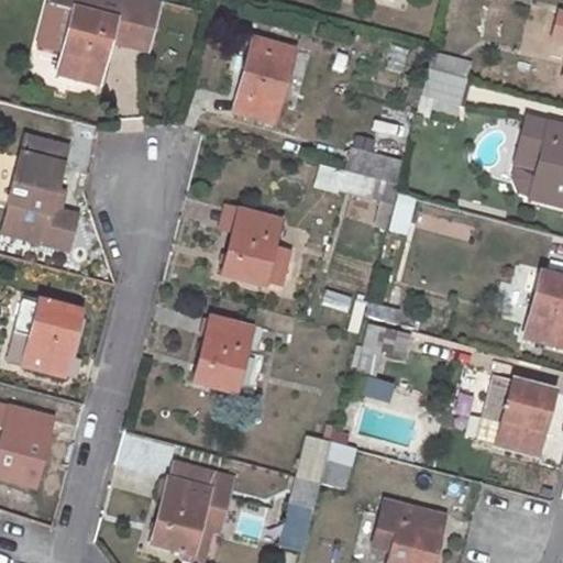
[(73,9),(63,53),(57,74),(98,84),(109,42),(150,52),(162,1),(157,0),(50,0),(48,2),(73,9)]
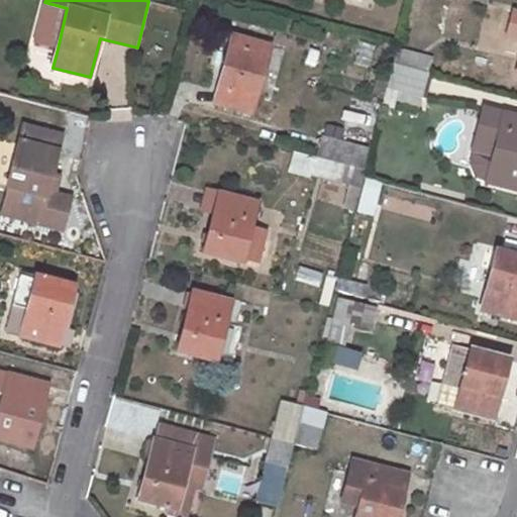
[(251,114),(270,45),(232,35),(213,103),(251,114)]
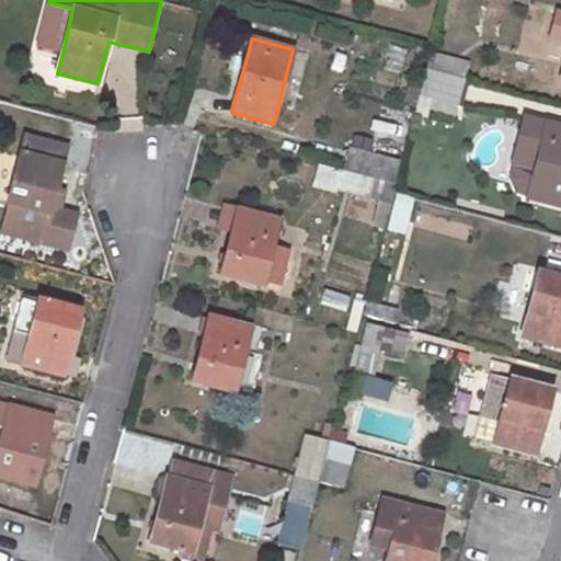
[(31,47),(29,61),(36,63),(35,72),(47,75),(50,50),(31,47)]
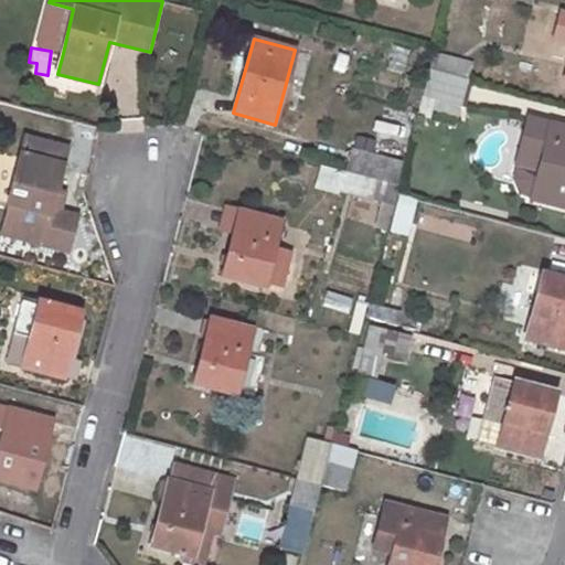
[(434,70),(460,77),(468,80),(472,64),(434,54),(430,70),(434,70)]
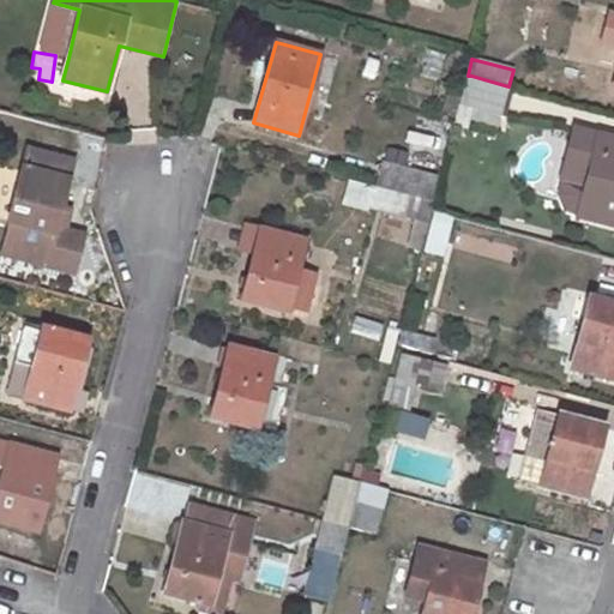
[(500,84),(471,76),(461,119),(491,126),(500,84)]
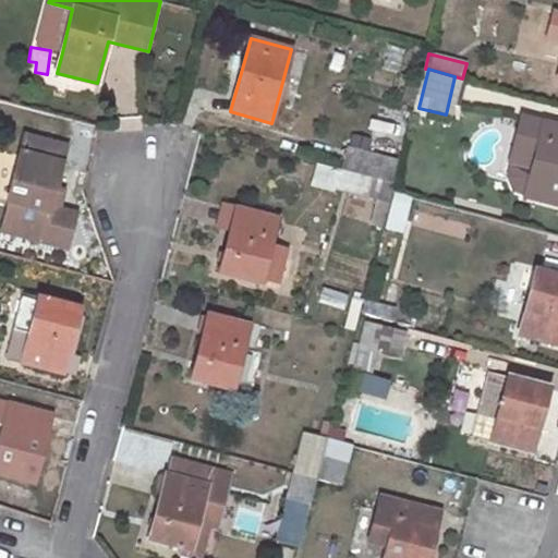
[(523,195),(557,204),(557,125),(523,117),(511,162),(531,168),(523,195)]
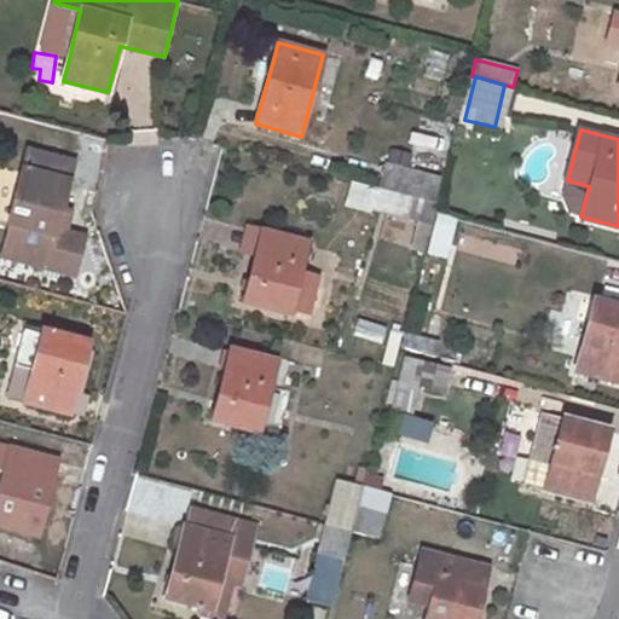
[(3,253),(73,272),(82,237),(65,233),(57,231),(61,215),(62,209),(70,180),(65,179),(70,160),(28,149),(7,224),(11,224),(3,253)]
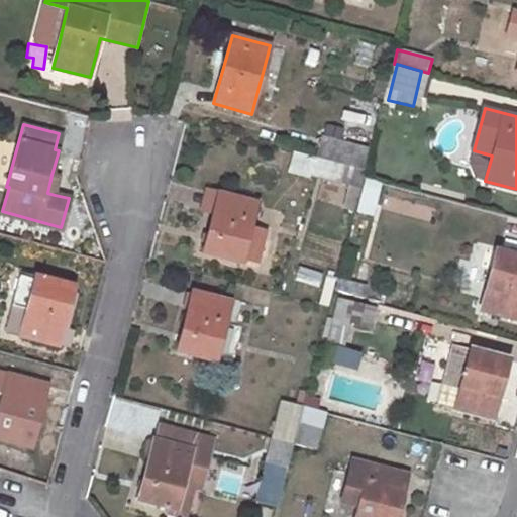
[(331,124),(328,136),(368,146),(371,134),(331,124)]
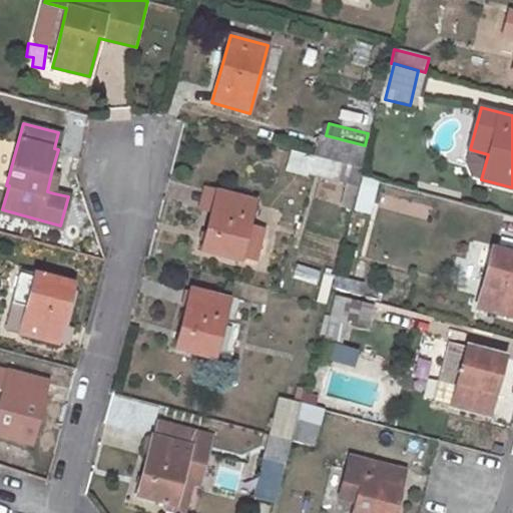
[(365,145),(326,135),(319,134),(313,155),(317,156),(341,163),(363,169),(369,146),(365,145)]
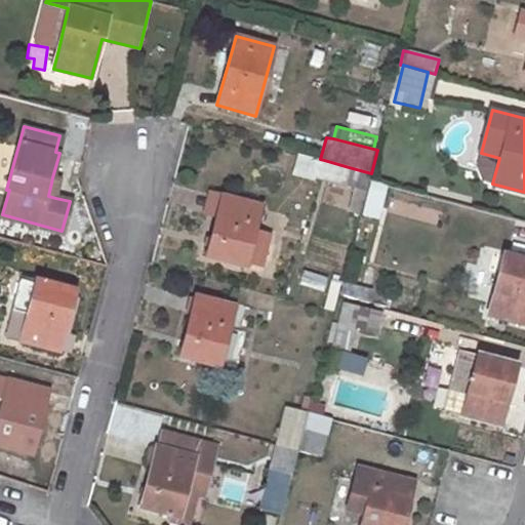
[(320,175),(324,160),(320,159),(299,154),(293,173),(319,180),(320,175)]
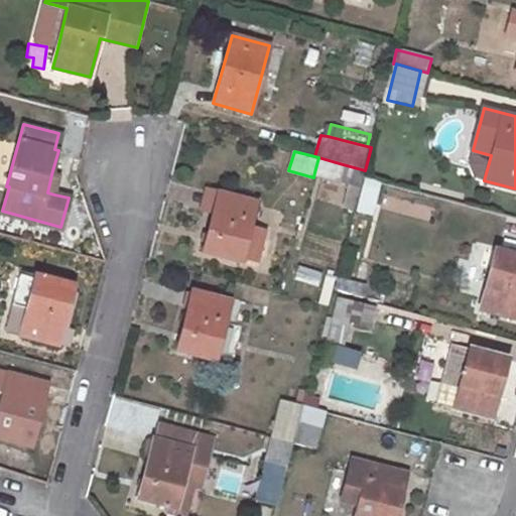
[(314,172),(339,179),(343,164),(318,157),(314,172)]
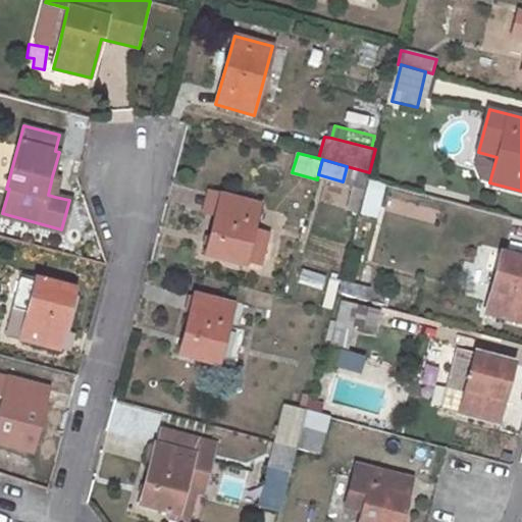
[(347,166),(343,181),(365,188),(369,172),(347,166)]
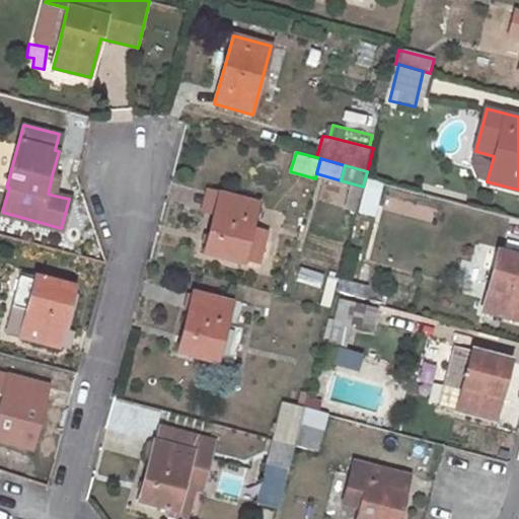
[(55,196),(59,177),(54,176),(52,175),(51,180),(48,194),(55,196)]
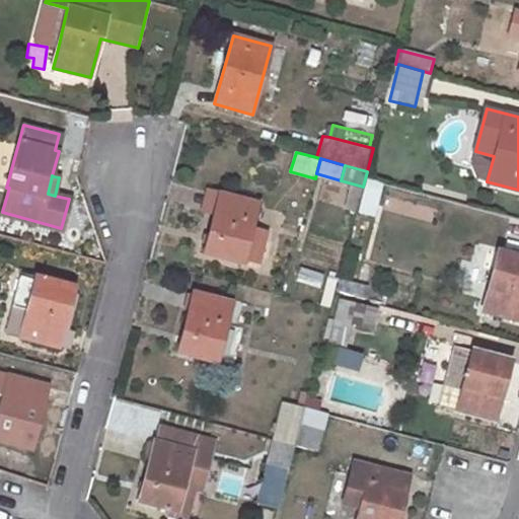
[(219,194),(204,253),(242,263),(243,260),(257,264),(267,232),(251,228),(257,204),(219,194)]
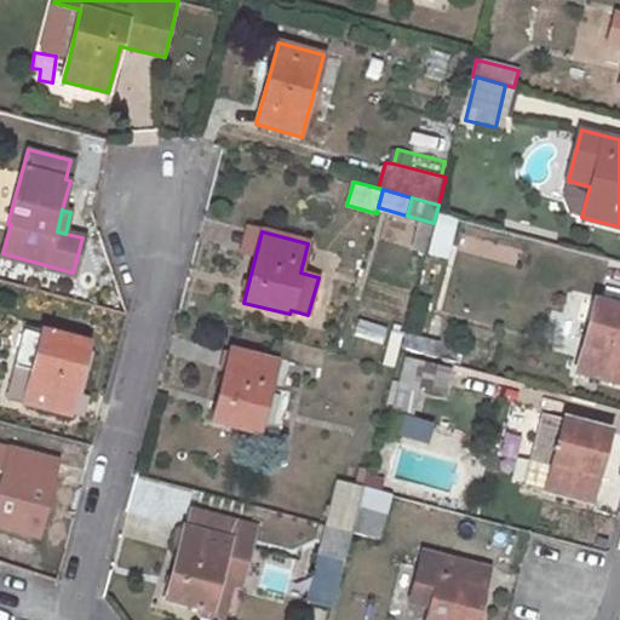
[(619,308),(595,300),(575,371),(619,382),(619,308)]
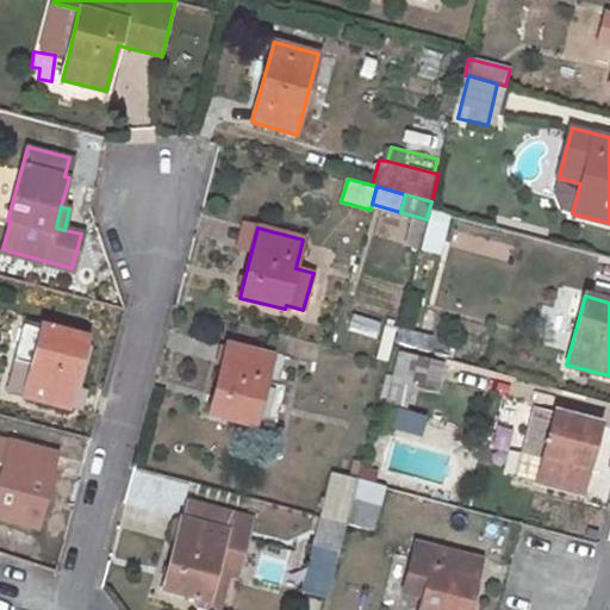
[(343,332),(374,340),(379,322),(348,313),(343,332)]
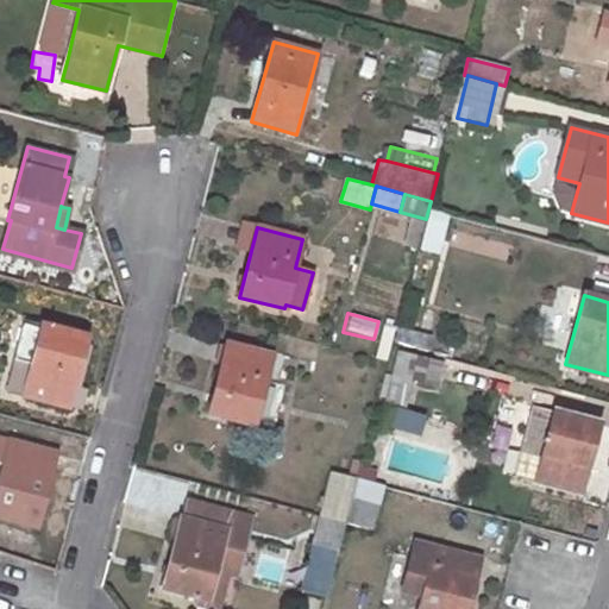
[(27,320),(16,363),(8,390),(23,393),(67,405),(82,349),(86,334),(27,320)]
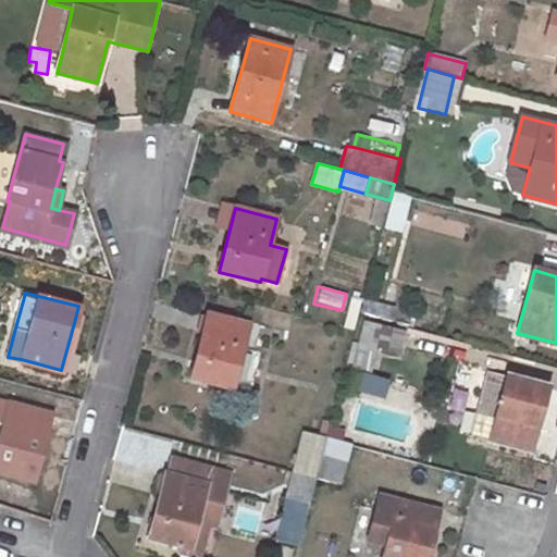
[(362,299),(360,310),(391,318),(393,308),(362,299)]
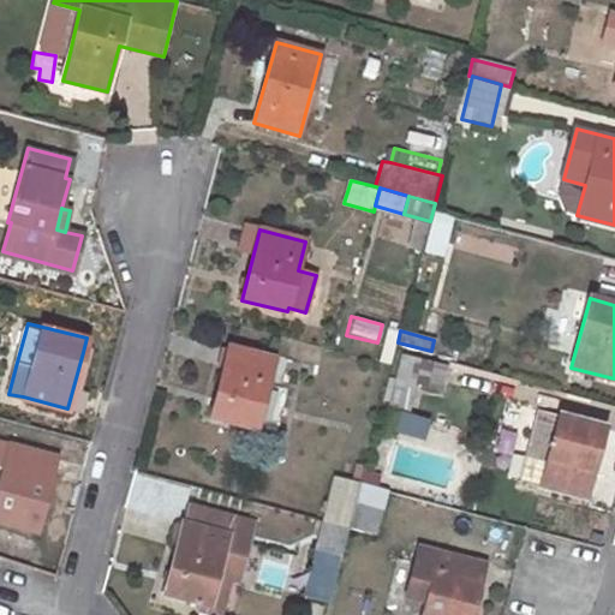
[(275,359),(230,346),(210,417),(256,428),(275,359)]
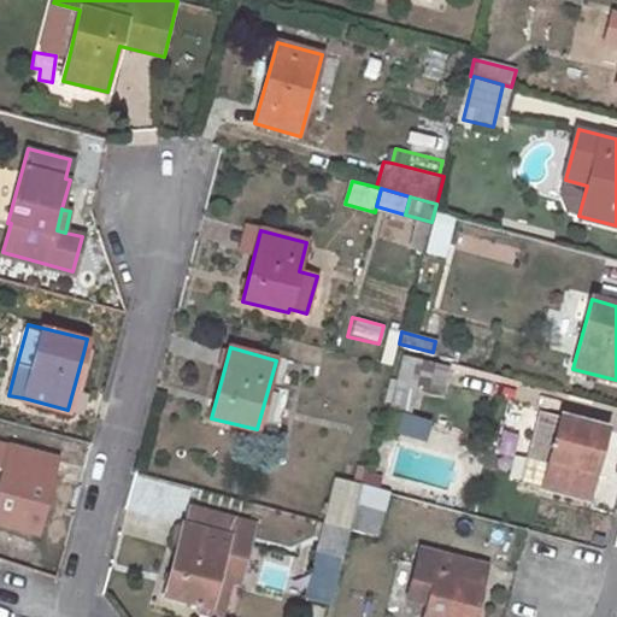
[(83,353),(68,410),(81,413),(86,395),(78,394),(78,393),(89,354),(83,353)]
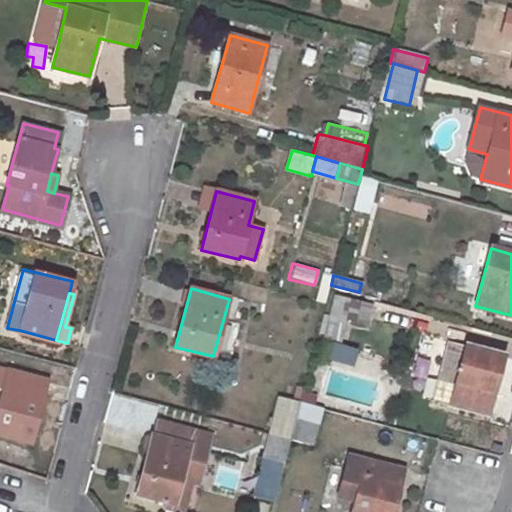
[(340,344),(347,318),(357,321),(361,300),(335,294),(323,339),(340,344)]
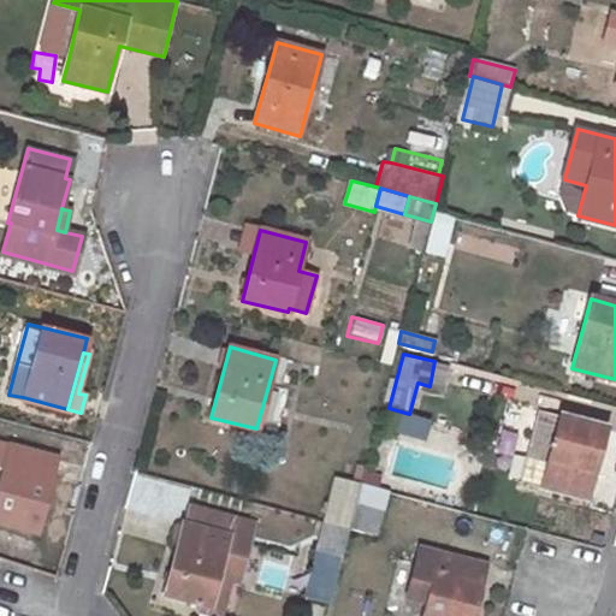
[(519,483),(586,501),(605,428),(537,410),(519,483)]
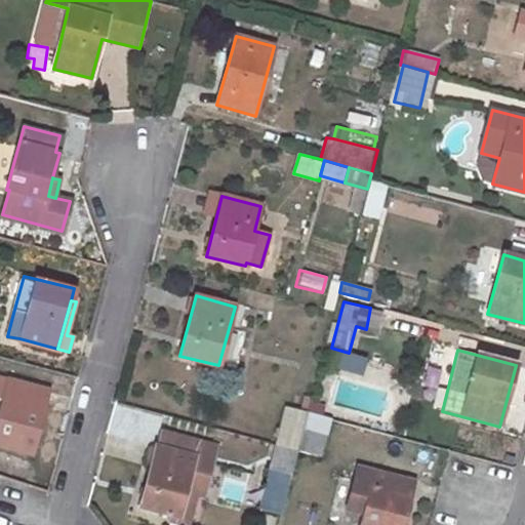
[(0,399),(3,400),(0,411),(0,443),(31,451),(46,392),(0,378),(0,399)]
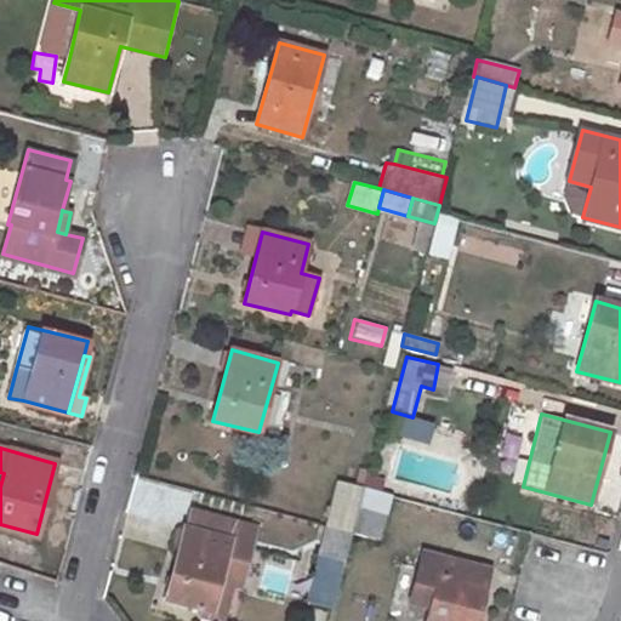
[(324,525),(352,533),(358,507),(364,488),(336,480),(324,525)]
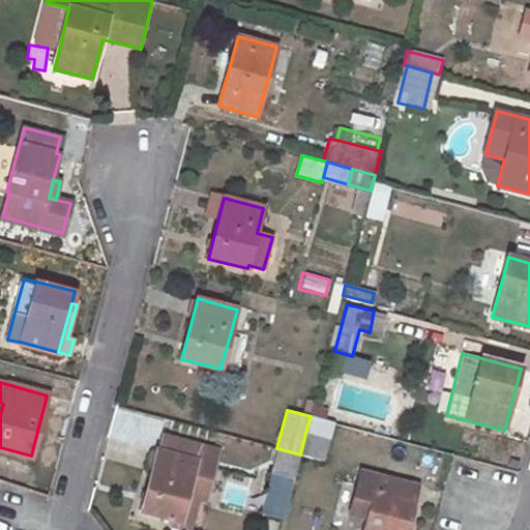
[(334,422),(311,416),(305,433),(330,440),(334,422)]
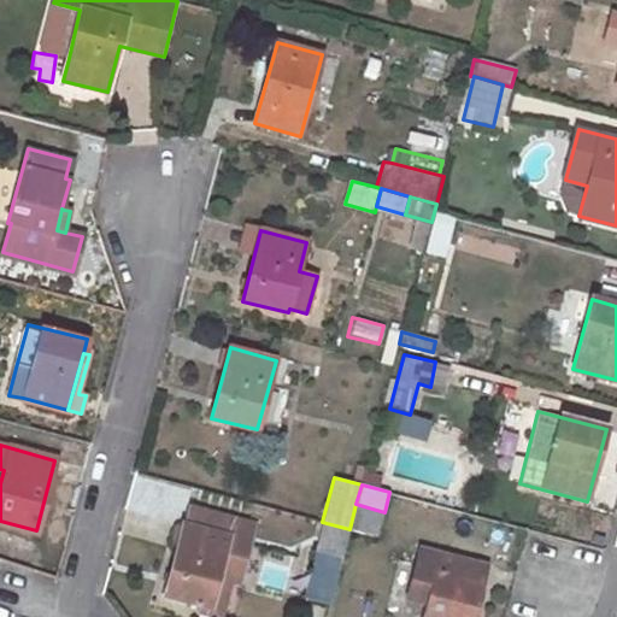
[(259,523),(189,504),(183,524),(230,538),(229,544),(251,550),(252,550),(259,523)]
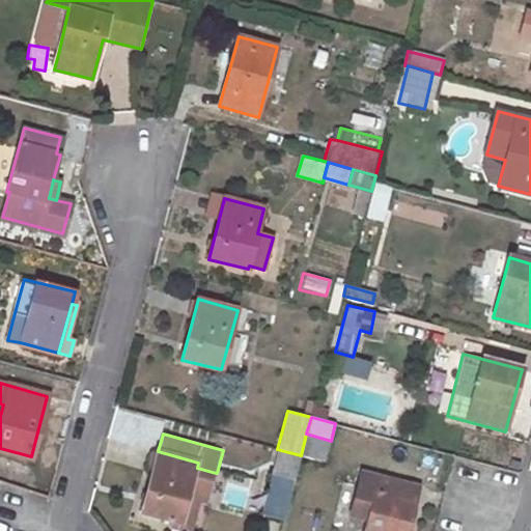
[(306,434),(301,455),(326,462),(331,441),(306,434)]
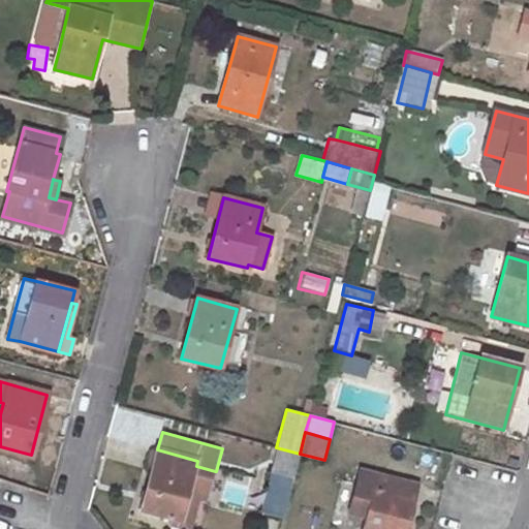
[(276,447),(270,470),(293,477),(300,454),(276,447)]
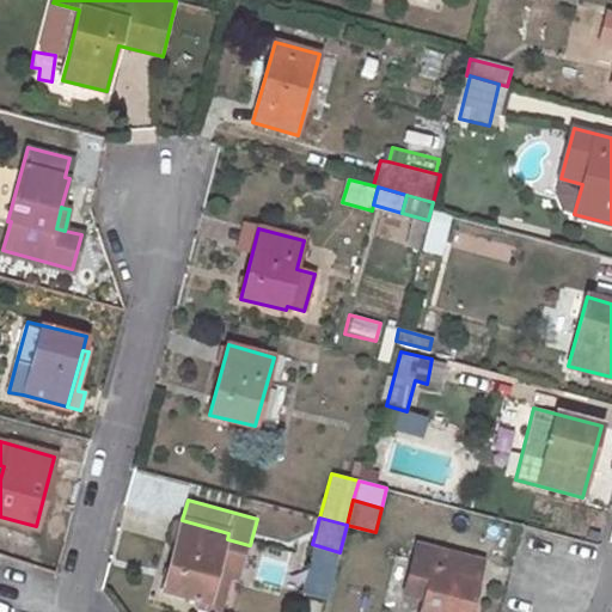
[(182,520),(170,565),(163,591),(208,603),(218,571),(239,577),(249,545),(227,539),(228,533),(182,520)]
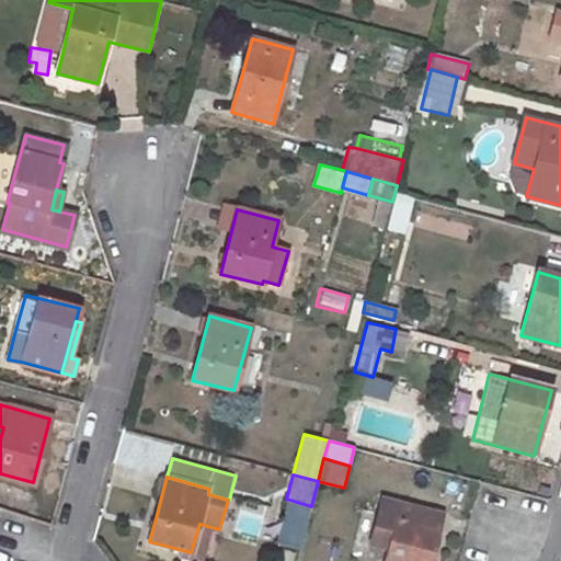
[(382,497),(371,542),(389,547),(385,560),(428,560),(442,514),(382,497)]
